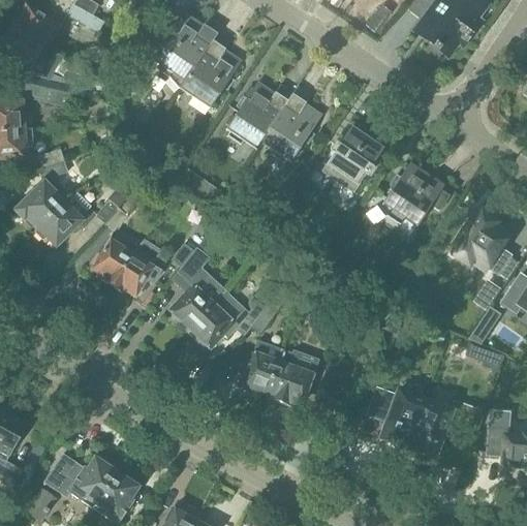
[(76,0),(74,3),(93,13),(99,3),(93,0),(76,0)]
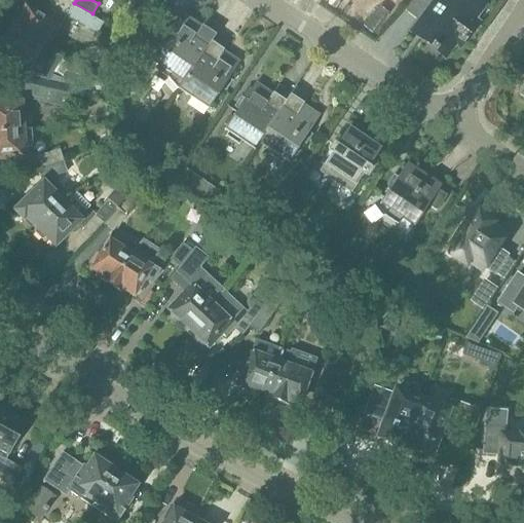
[(438,46),(447,53),(460,37),(463,39),(477,22),(474,20),(486,3),(482,0),(413,0),(407,7),(421,17),(416,24),(427,32),(424,36),(434,43),(434,44),(438,47),(438,46)]
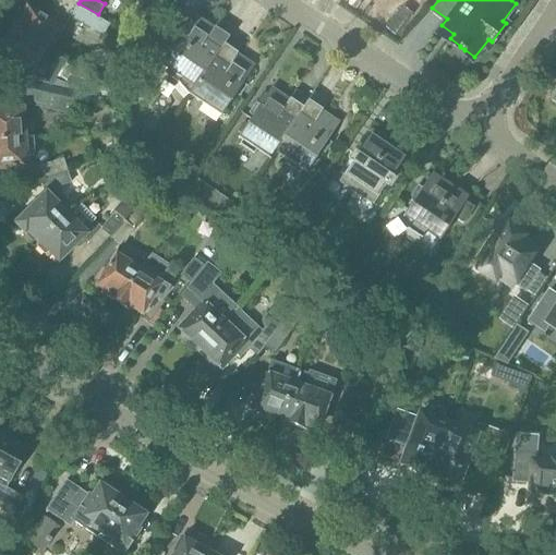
[(59,56),(71,60),(72,58),(56,48),(62,37),(60,36),(55,32),(60,22),(46,13),(29,3),(23,14),(20,13),(11,26),(59,56)]
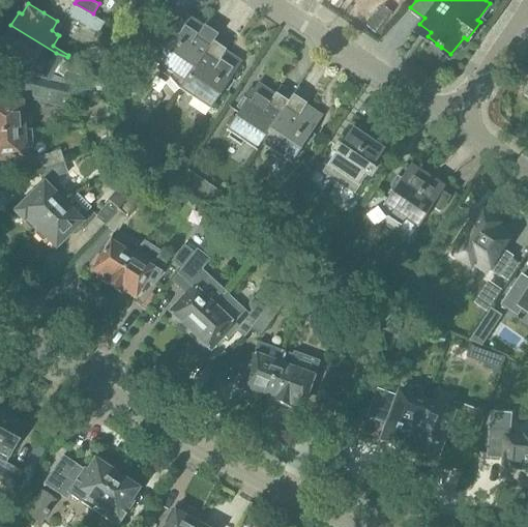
[(75,3),(68,15),(99,32),(106,21),(93,13),(75,3)]
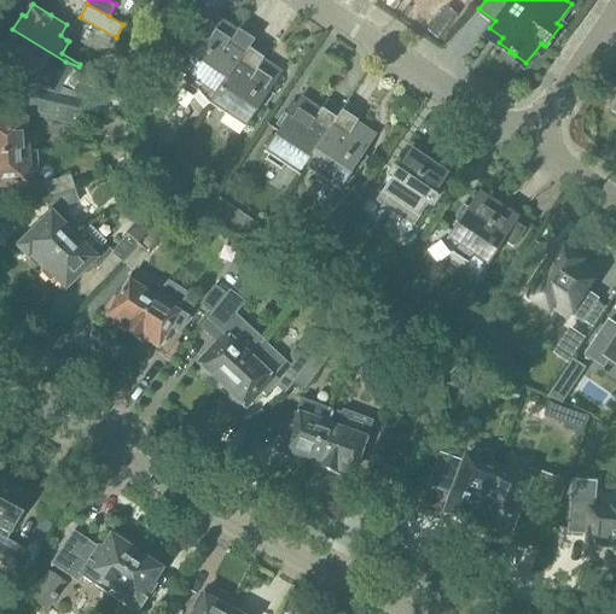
[(257,36),(259,33),(262,28),(247,17),(243,23),(243,22),(239,28),(220,16),(184,69),(204,82),(201,88),(211,101),(216,95),(221,87),(256,35),(257,36)]
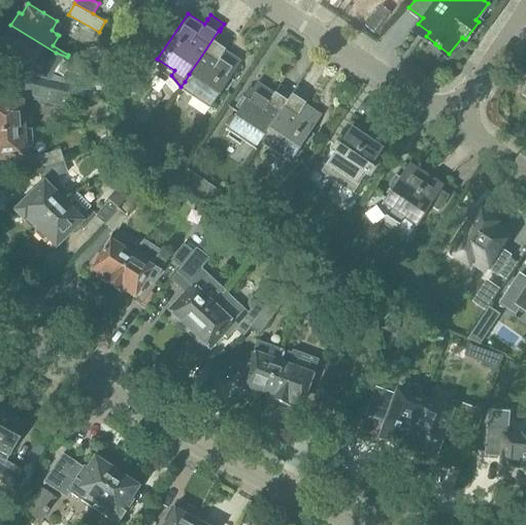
[(56,53),(10,25),(4,37),(6,40),(2,48),(31,66),(27,84),(76,94),(76,93),(79,81),(57,72),(67,57),(56,53)]
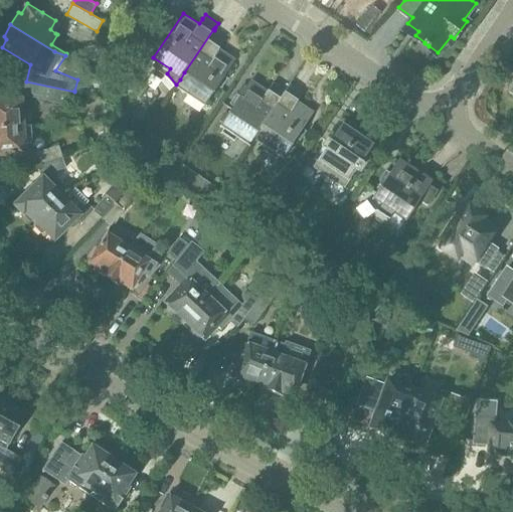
[(156,37),(144,29),(131,49),(134,51),(139,44),(148,49),(156,37)]
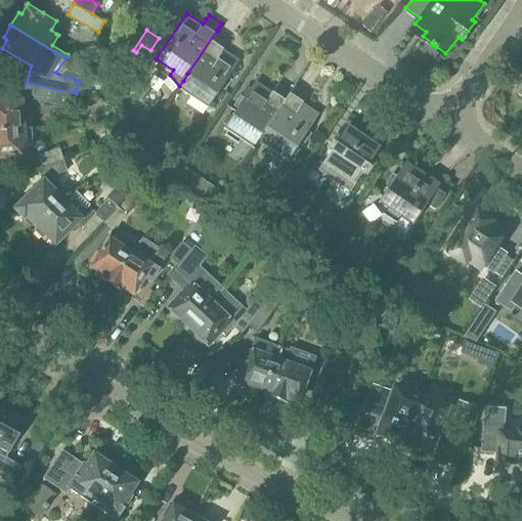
[(229,39),(218,31),(217,30),(187,74),(183,81),(196,89),(192,93),(210,104),(241,59),(224,48),(227,43),(229,39)]
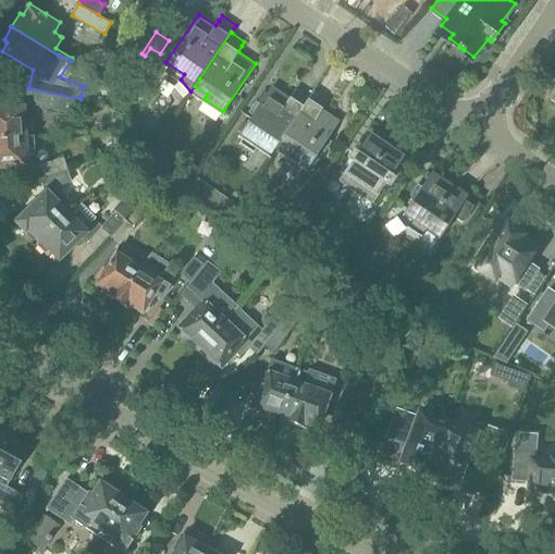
[(279,143),(309,96),(296,87),(293,91),(290,97),(272,85),(241,133),(259,146),(261,142),(274,150),(280,144),(279,143)]
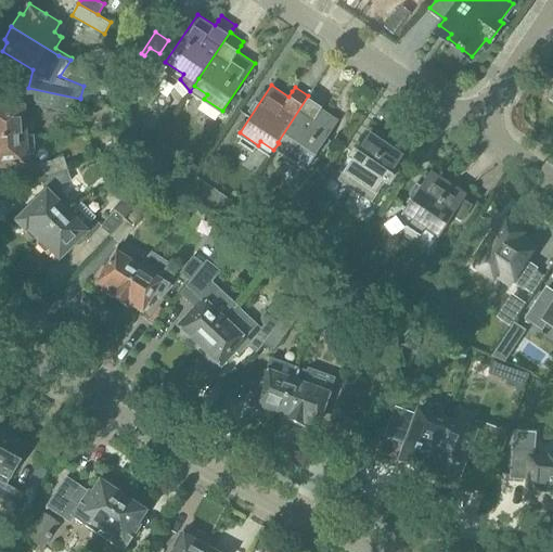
[(80,99),(28,88),(26,99),(77,111),(78,106),(89,108),(91,101),(80,98),(80,99)]
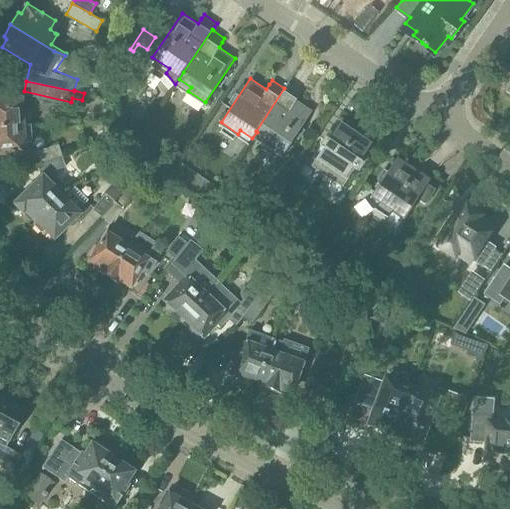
[(256,131),(257,132),(268,139),(265,143),(282,155),(312,110),(296,100),(299,95),(299,94),(302,90),(289,82),(286,86),(284,88),(256,131)]
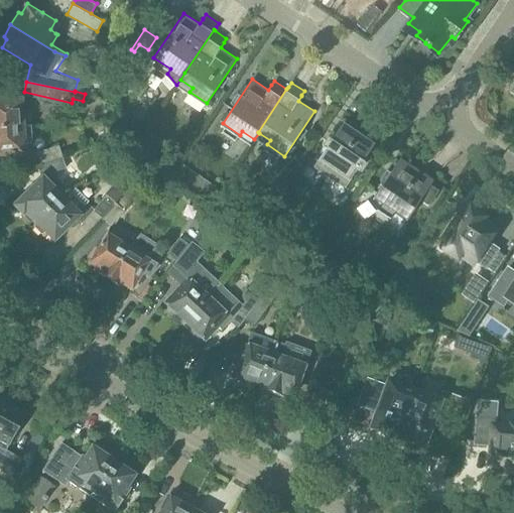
[(0,125),(32,124),(31,111),(31,108),(22,109),(22,97),(0,98),(0,125)]
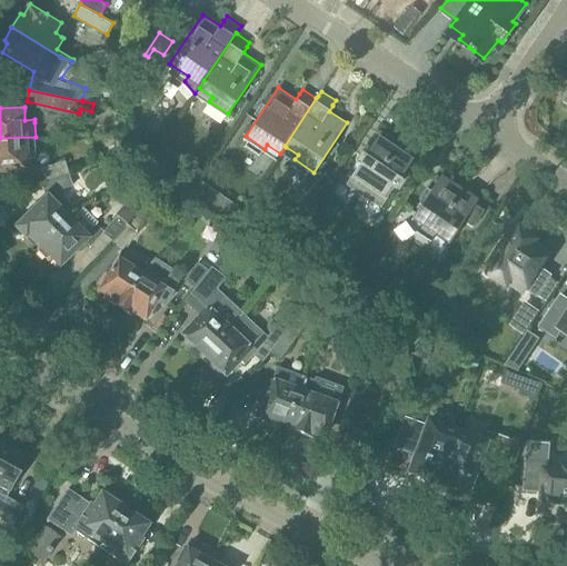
[(386,199),(410,161),(414,157),(379,135),(351,176),(359,181),(357,185),(358,188),(364,192),(368,191),(370,188),(386,199)]
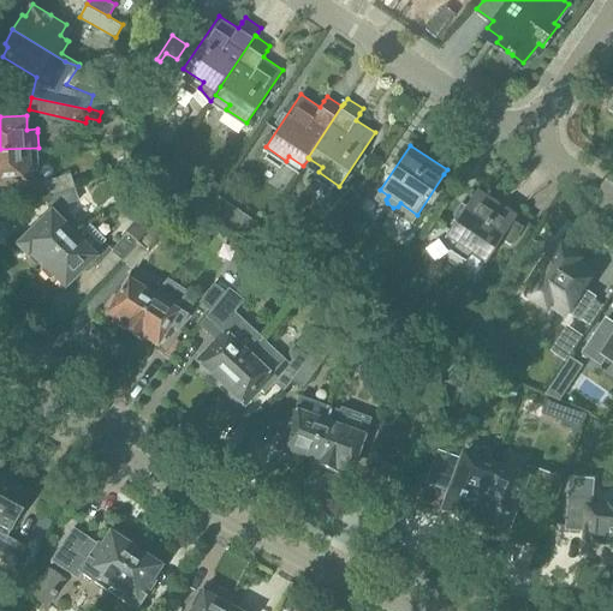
[(39,148),(0,149),(0,184),(31,183),(30,169),(40,169),(39,148)]
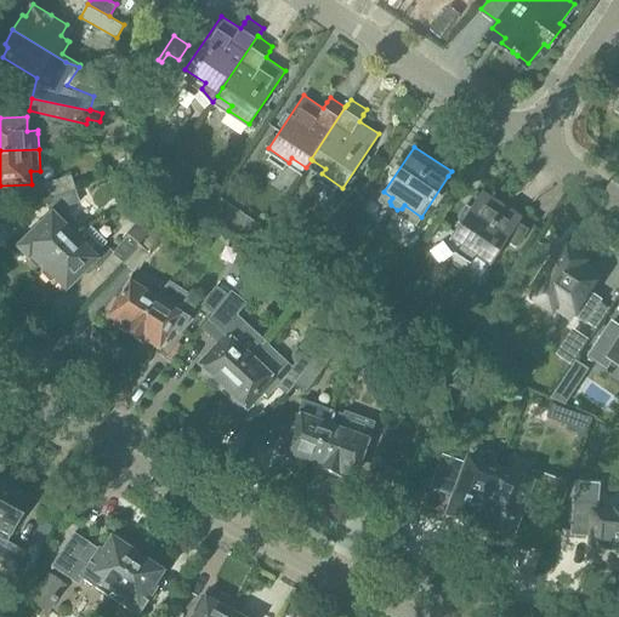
[(51,194),(77,186),(73,173),(47,182),(51,194)]
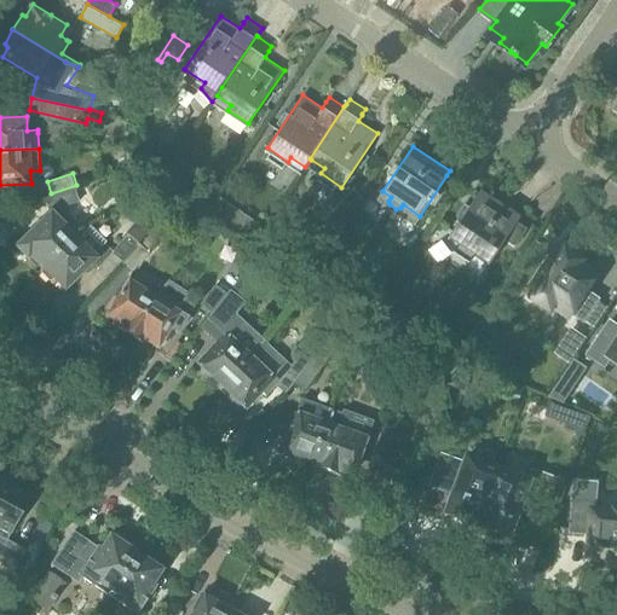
[(42,266),(82,226),(70,213),(67,204),(81,199),(93,195),(88,183),(76,186),(76,185),(51,193),(56,207),(52,210),(17,244),(38,265),(41,264),(42,266)]
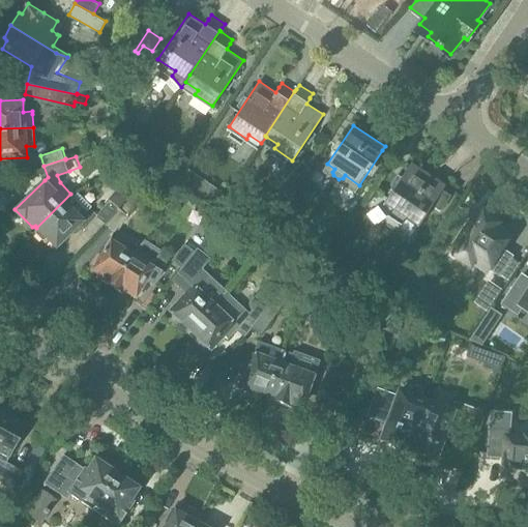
[(445,184),(412,162),(402,177),(398,174),(391,184),(396,187),(387,199),(394,204),(390,210),(404,220),(408,213),(420,222),(433,203),(441,209),(451,194),(442,188),(444,186),(445,184)]
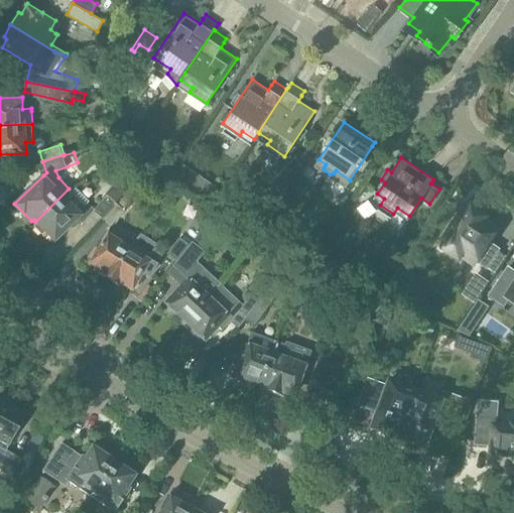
[(175,176),(188,185),(199,172),(184,163),(175,176)]
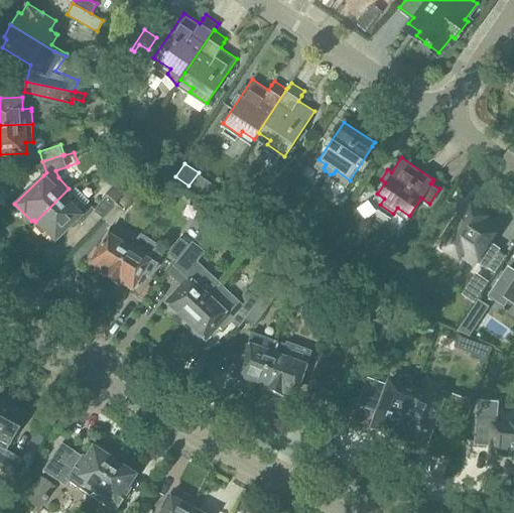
[(119,203),(117,202),(103,217),(113,225),(126,210),(125,209),(147,183),(140,177),(119,203)]
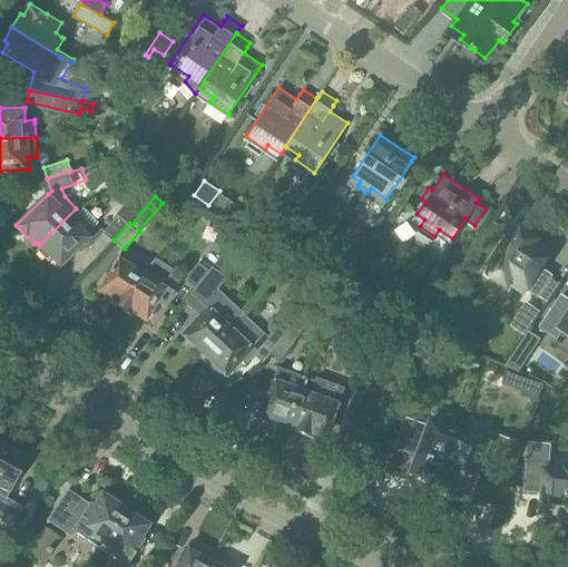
[(60,265),(86,240),(92,245),(105,232),(114,240),(129,223),(138,212),(127,202),(115,216),(116,218),(106,231),(80,204),(76,208),(39,245),(41,245),(40,250),(47,256),(50,255),(60,265)]
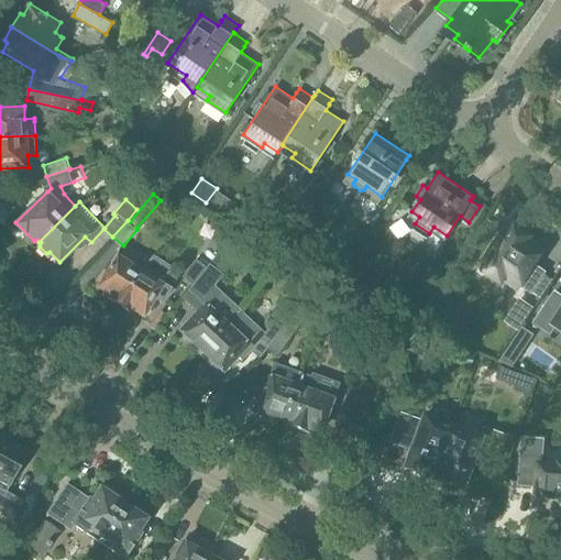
[(308,211),(315,217),(323,204),(317,199),(308,211)]
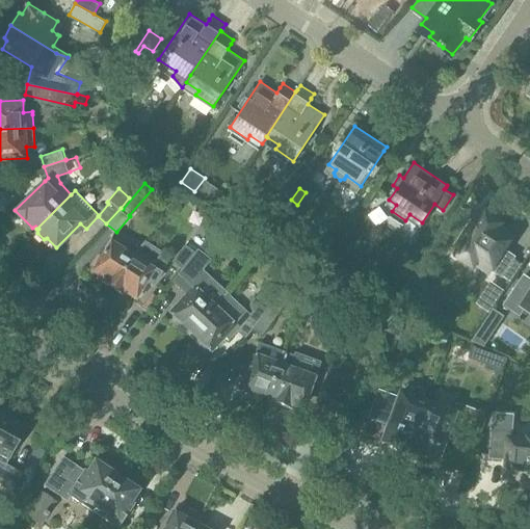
[(208,214),(218,222),(223,217),(212,209),(208,214)]
